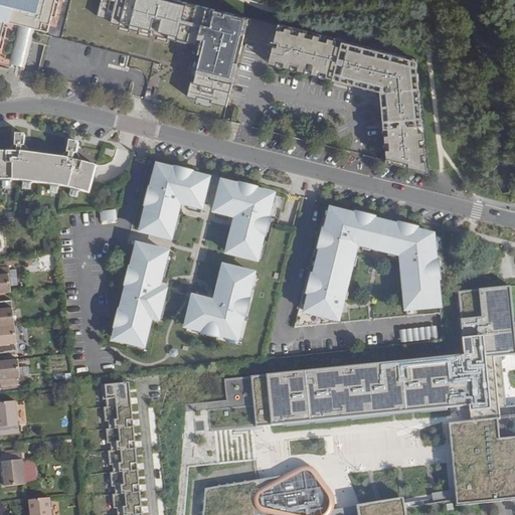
[(1,17),(7,18),(11,3),(29,8),(31,0),(0,0),(0,17),(1,18),(1,17)]
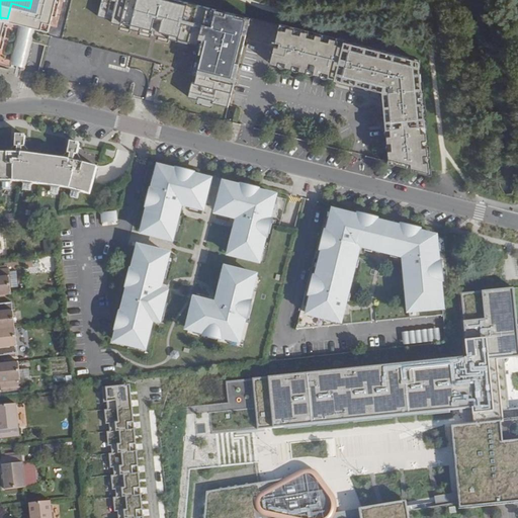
[(0,0),(0,21),(1,18),(0,17),(0,0),(31,0),(29,8),(11,3),(7,18),(38,26),(40,19),(48,21),(53,0),(0,0)]
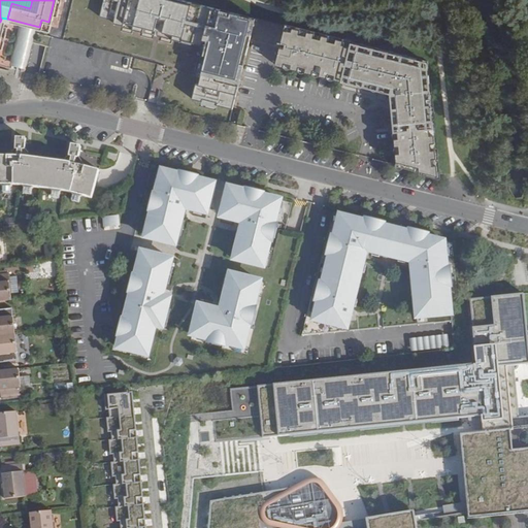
[(133,0),(81,0),(87,6),(83,21),(111,29),(114,14),(133,3),(133,0)]
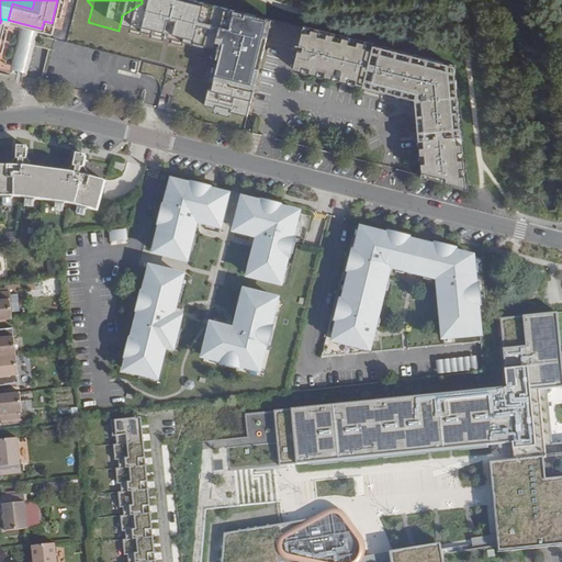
[(205,115),(204,121),(239,131),(242,124),(246,125),(255,89),(250,88),(251,83),(240,80),(245,63),(256,66),(257,59),(261,60),(271,25),(266,24),(267,18),(234,10),(232,15),(225,13),(222,24),(206,20),(209,10),(203,8),(204,2),(195,0),(159,0),(152,32),(158,34),(156,40),(182,47),(178,62),(190,82),(206,87),(200,113),(205,115)]
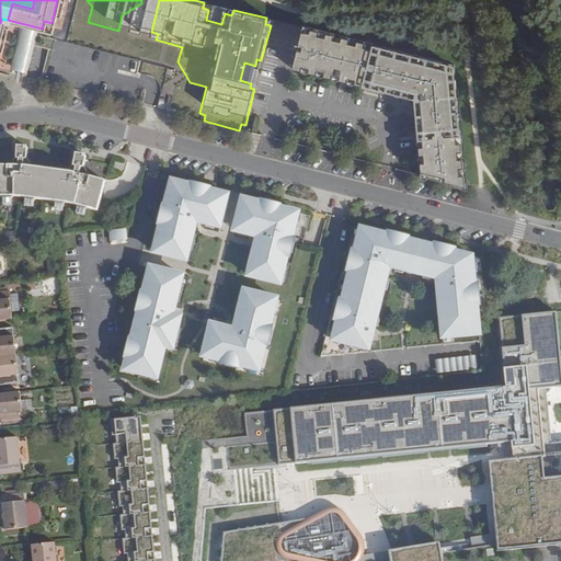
[(26,72),(38,30),(22,25),(11,69),(26,72)]
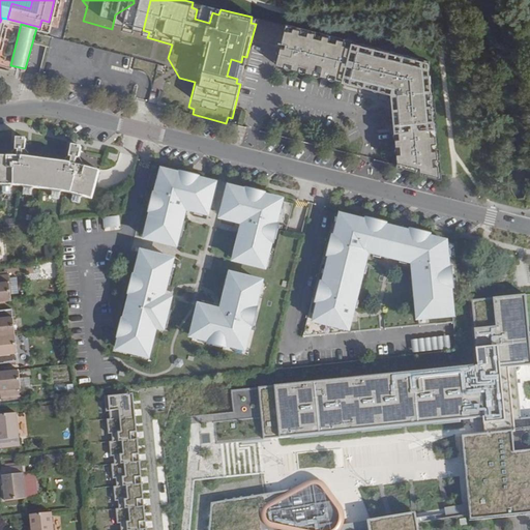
[(421,172),(440,176),(439,166),(435,166),(435,158),(439,158),(438,150),(434,150),(433,143),(437,143),(437,135),(433,136),(432,128),(436,128),(435,120),(431,120),(431,114),(435,113),(434,105),(430,106),(429,98),(433,98),(432,90),(429,90),(428,83),(432,83),(431,75),(427,76),(427,74),(419,62),(418,62),(418,59),(411,57),(410,61),(404,59),(404,55),(396,53),(395,57),(388,55),(389,52),(382,50),(381,53),(374,52),(375,48),(367,46),(366,50),(359,48),(360,45),(353,42),(351,46),(345,45),(346,40),(337,38),(337,42),(330,40),(331,36),(324,34),(322,39),(316,37),(317,33),(308,31),(308,35),(301,33),(302,29),(294,27),(293,31),(286,30),(283,43),(287,45),(286,48),(282,48),(276,65),(285,67),(286,63),(293,65),(292,68),(299,70),(300,66),(307,68),(306,72),(314,75),(315,70),(322,71),(321,76),(329,78),(329,74),(336,76),(335,80),(343,82),(344,78),(351,79),(350,83),(358,85),(359,81),(365,83),(365,87),(373,89),(374,85),(380,86),(379,90),(392,93),(392,102),(396,101),(398,109),(393,109),(394,117),(399,117),(399,123),(394,124),(395,131),(400,131),(401,139),(396,139),(396,147),(401,146),(402,153),(398,154),(399,163),(403,162),(403,167),(418,171),(417,167),(421,167),(421,172)]
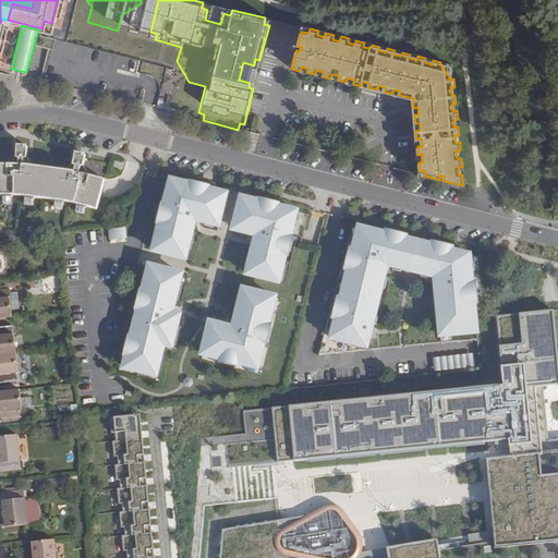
[(117,69),(136,72),(138,60),(119,56),(117,69)]
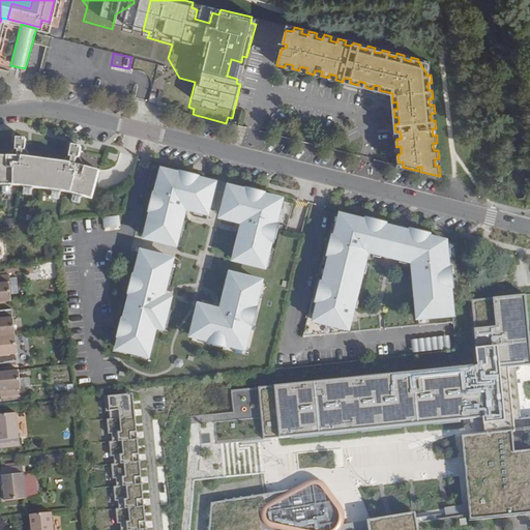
[(430,61),(418,59),(418,62),(419,62),(427,74),(427,76),(431,75),(430,61)]
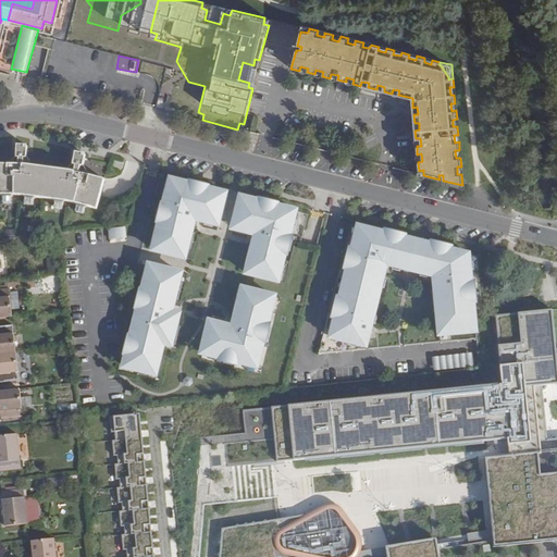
[(0,193),(0,194),(3,197),(11,197),(13,194),(24,195),(26,197),(34,198),(36,196),(53,198),(57,201),(63,202),(66,199),(76,201),(77,205),(85,206),(87,205),(97,207),(102,187),(104,176),(90,173),(84,161),(85,151),(76,149),(74,159),(64,169),(34,164),(27,155),(27,145),(16,144),(16,153),(8,163),(0,162),(0,193)]
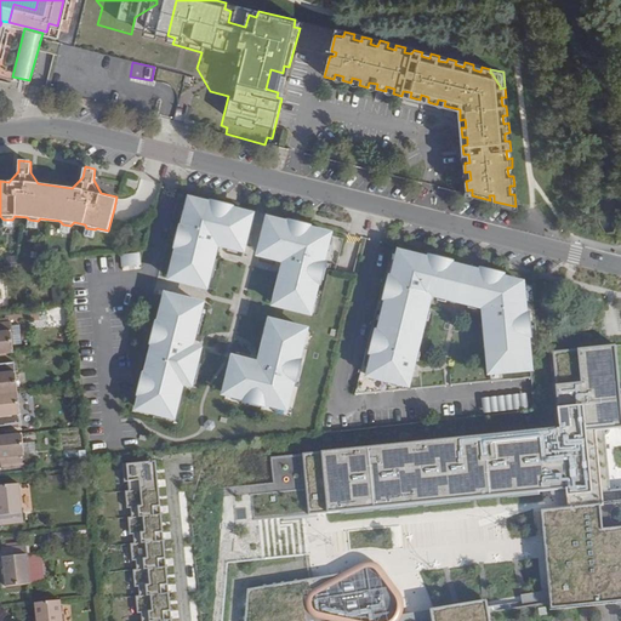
[(239,246),(245,248),(254,217),(192,201),(191,206),(189,214),(183,235),(181,248),(174,280),(209,289),(211,278),(216,261),(220,246),(239,251),(239,246)]
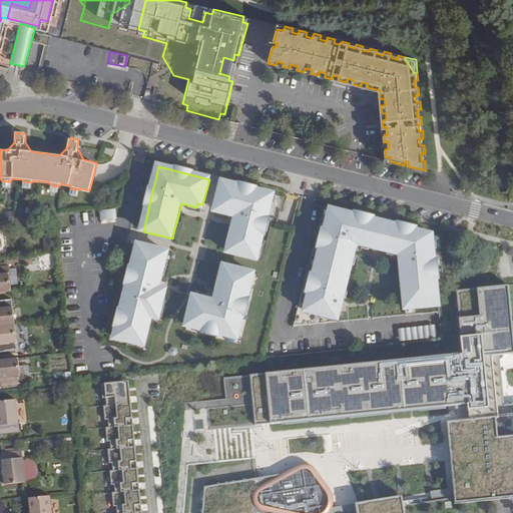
[(272,203),(273,197),(274,194),(222,182),(216,208),(221,209),(220,212),(237,216),(234,229),(230,244),(228,253),(258,261),(265,231),(267,222),(272,203)]
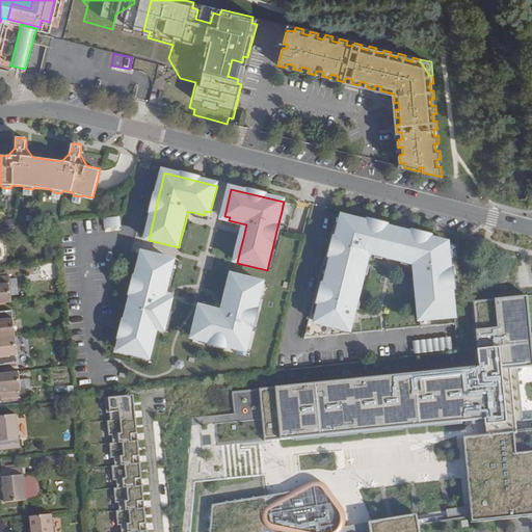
[(121,215),(105,217),(105,227),(122,224),(121,215)]
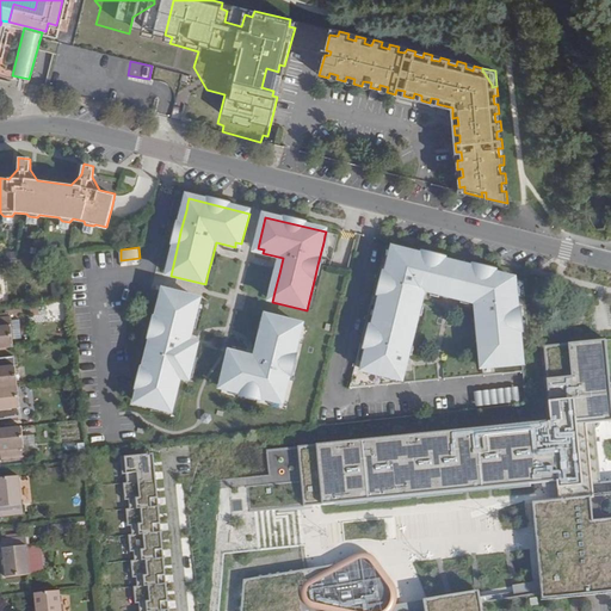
[(524,366),(523,350),(522,333),(520,314),(519,298),(518,289),(517,281),(492,276),(479,272),(468,270),(467,273),(452,270),(452,266),(442,263),(429,259),(395,251),(394,254),(392,263),(387,281),(383,294),(380,309),(383,309),(380,325),(376,323),(372,334),(370,347),(368,357),(371,357),(366,374),(403,383),(409,357),(412,349),(420,319),(423,309),(424,306),(421,306),(425,292),(433,295),(442,296),(445,297),(445,294),(461,297),(460,301),(463,302),(471,304),(481,307),(482,319),(480,319),(480,322),(481,331),(482,346),(485,346),(487,362),(494,360),(495,369),(524,366)]
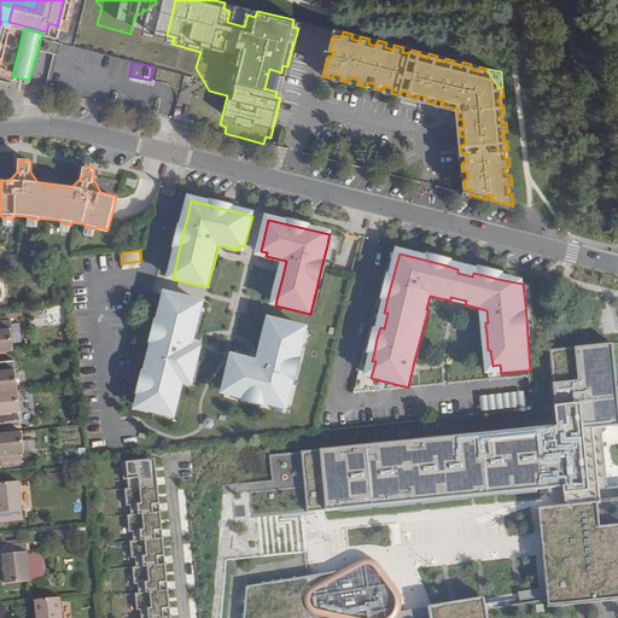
[(194,382),(198,363),(202,350),(193,348),(203,305),(168,296),(161,328),(158,338),(153,356),(151,366),(149,379),(146,390),(141,408),(176,417),(185,383),(193,385),(194,382)]
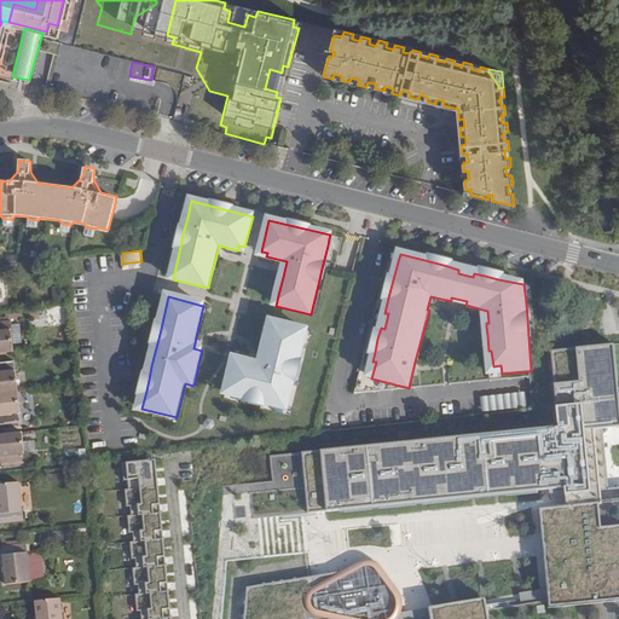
[(16,341),(13,322),(13,318),(0,318),(0,350),(16,348),(16,341)]
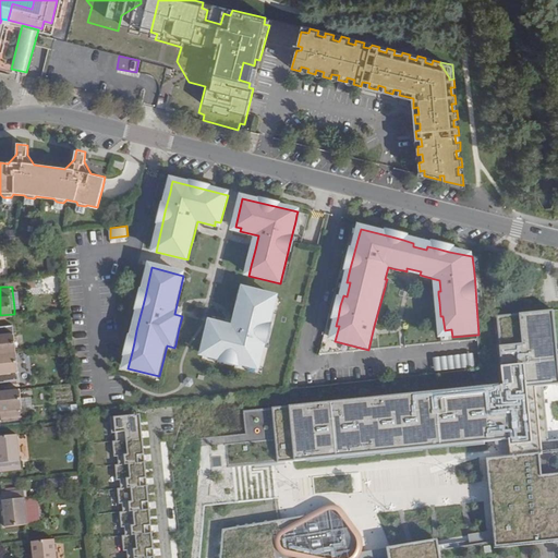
[(20,289),(12,290),(14,307),(22,306),(20,289)]
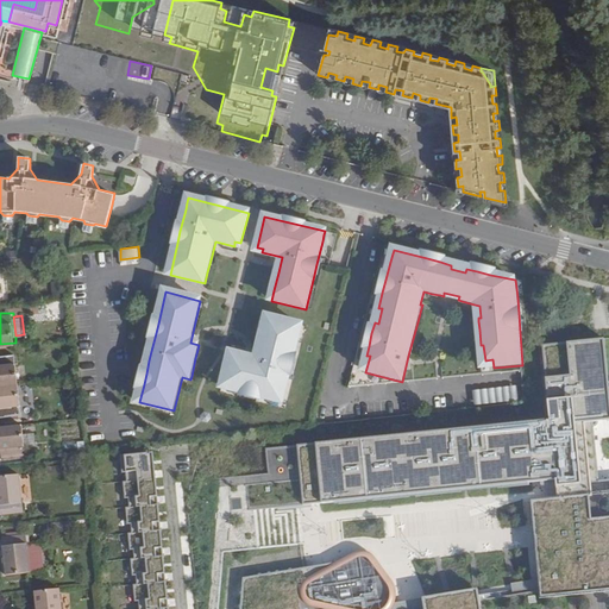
[(292,371),(294,359),(302,326),(267,318),(264,327),(259,345),(257,359),(232,353),(224,388),(231,389),(240,391),(255,395),(258,396),(269,399),(277,401),(283,402),(292,371)]
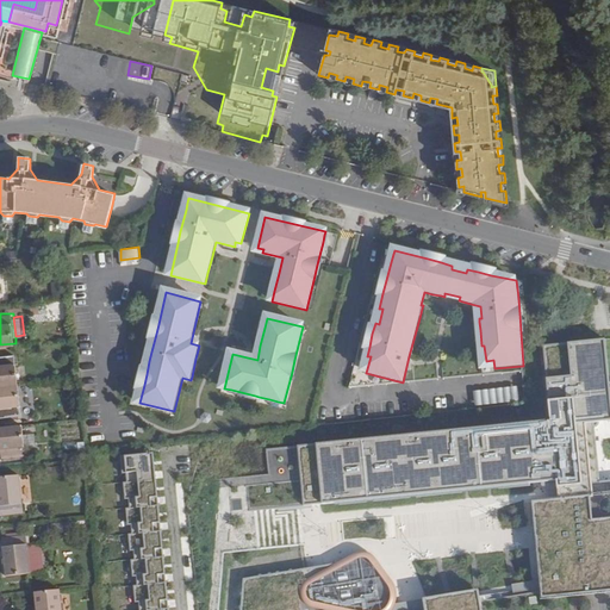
[(609,385),(607,340),(567,344),(571,375),(545,379),(549,419),(313,443),(321,504),(558,480),(558,487),(580,484),(576,422),(609,418),(609,385)]
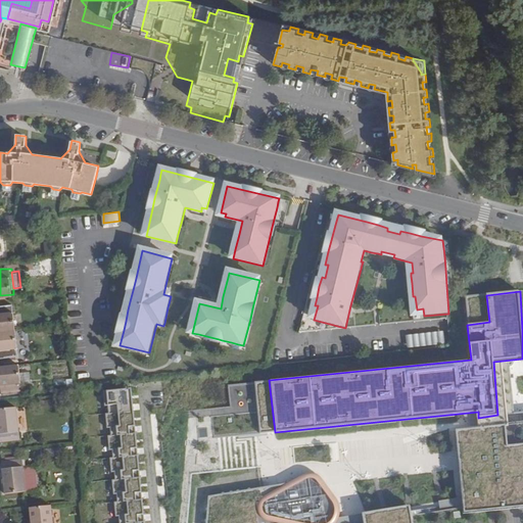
[(415,317),(424,316),(423,308),(417,310),(415,296),(413,296),(415,317)]
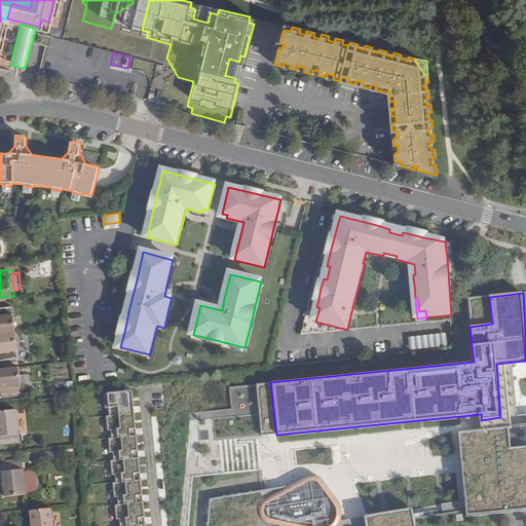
[(0,332),(17,331),(14,304),(0,305),(0,332)]
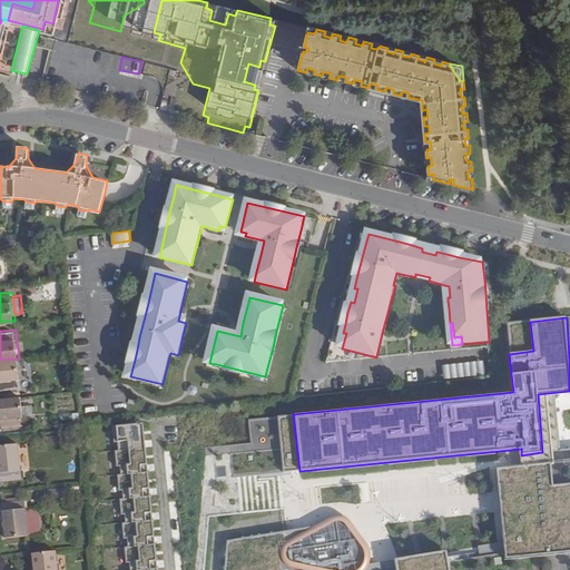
[(19,359),(0,360),(0,387),(22,386),(19,359)]
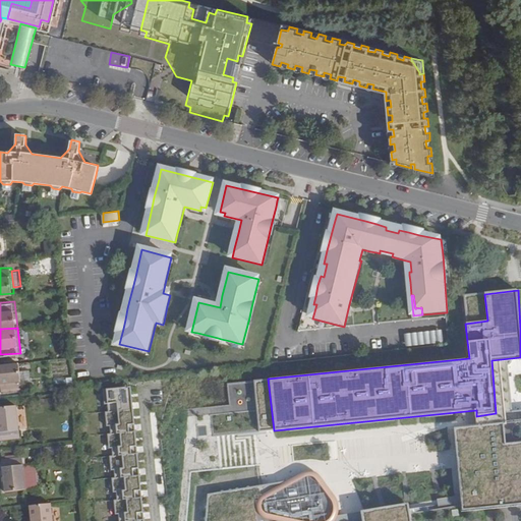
[(4,390),(23,387),(21,361),(0,362),(0,382),(3,382),(4,390)]
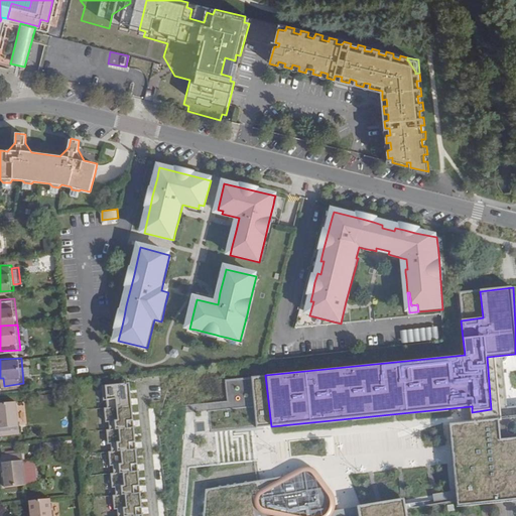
[(118,515),(143,515),(128,383),(104,386),(118,515)]
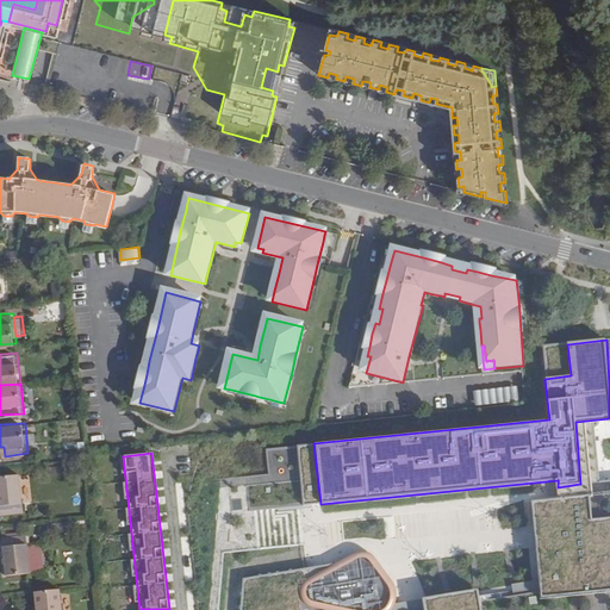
[(23,472),(0,473),(0,492),(2,512),(26,510),(23,472)]
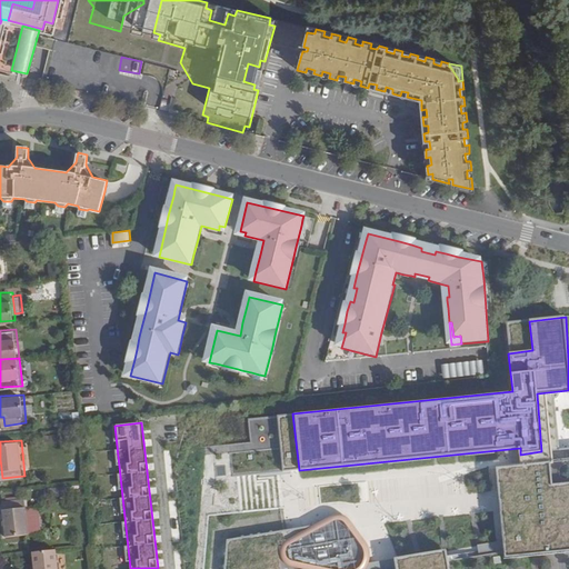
[(550,462),(495,467),(501,540),(496,541),(485,543),(477,545),(448,549),(441,550),(422,553),(416,555),(400,558),(369,563),(371,558),(371,551),(369,546),(366,541),(349,519),(346,516),(340,513),(335,513),(330,517),(310,527),(226,539),(222,568),(448,568),(447,561),(503,551),(503,559),(568,551),(568,482),(552,485),(550,462)]
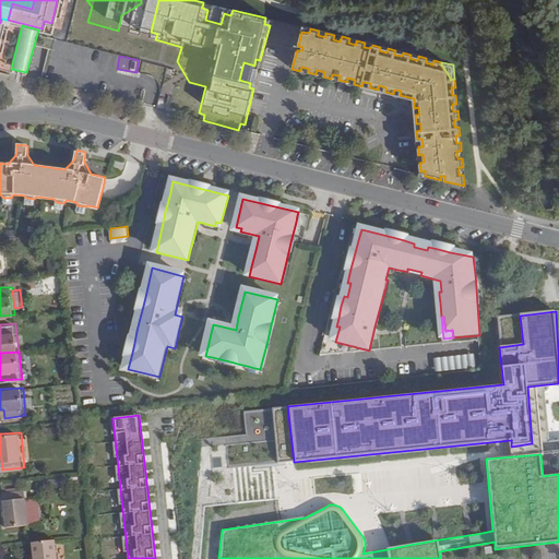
[(26,487),(4,490),(9,525),(31,522),(26,487)]
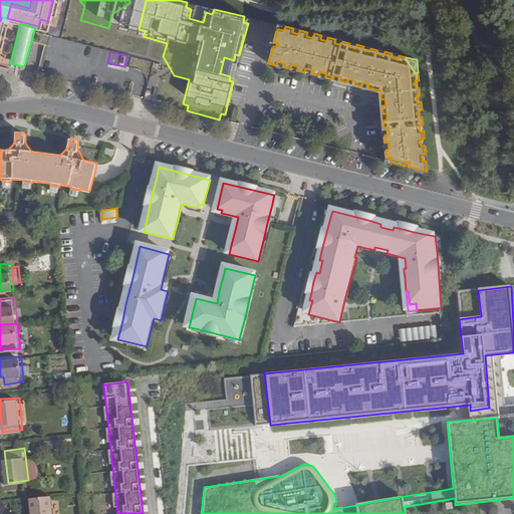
[(55,513),(53,493),(32,495),(34,513),(55,513)]
